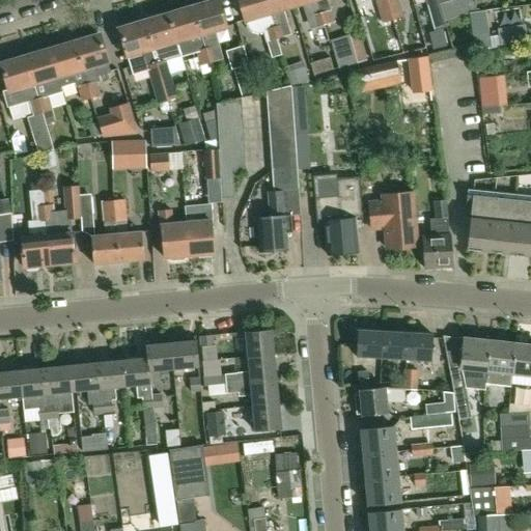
[(222,60),(217,45),(213,29),(225,25),(217,0),(202,0),(201,1),(202,4),(201,4),(201,5),(192,8),(208,64),(222,60)]
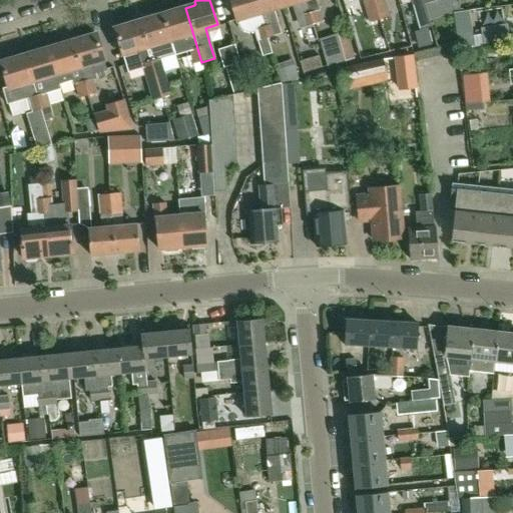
[(267,37),(255,0),(229,0),(236,20),(236,19),(238,24),(241,28),(244,30),(249,31),(252,30),(257,42),(258,42),(263,57),(272,54),(267,37)]
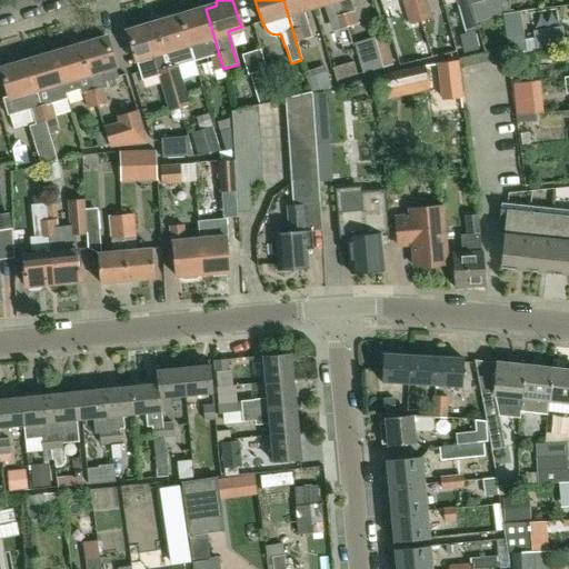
[(303,10),(313,7),(311,0),(283,0),(296,41),(311,37),(303,10)]
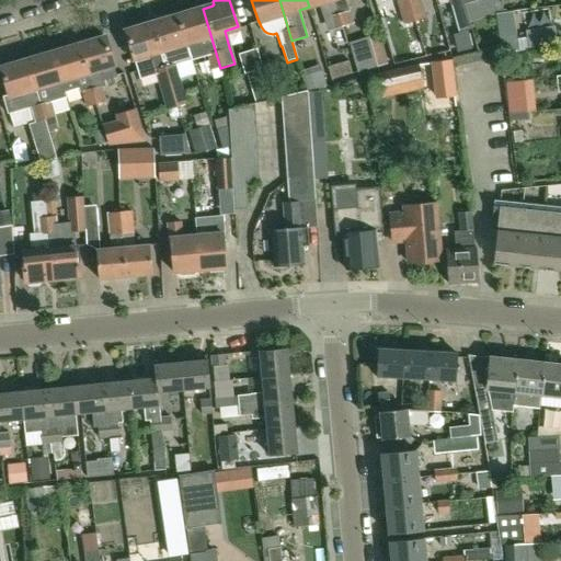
[(328,32),(342,27),(333,0),(307,0),(309,7),(320,3),(328,32)]
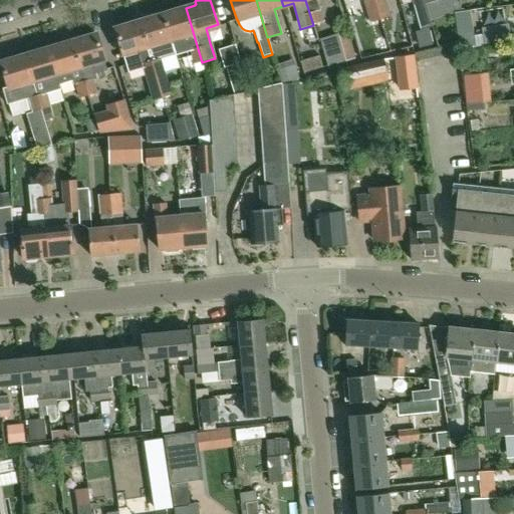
[(305,0),(313,25),(324,22),(317,0),(305,0)]
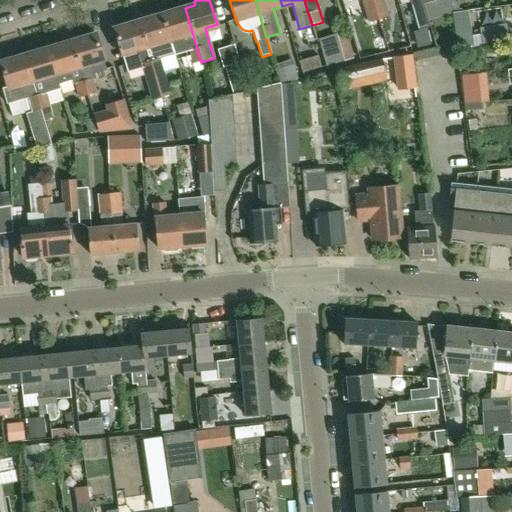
[(362,0),(369,23),(379,20),(372,0),(362,0)]
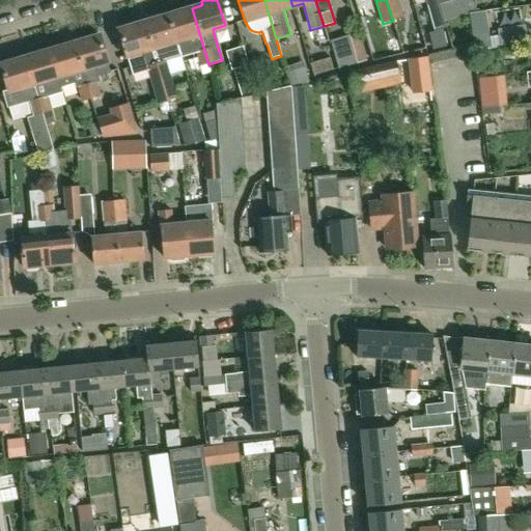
[(386,0),(393,21),(404,18),(398,0),(386,0)]
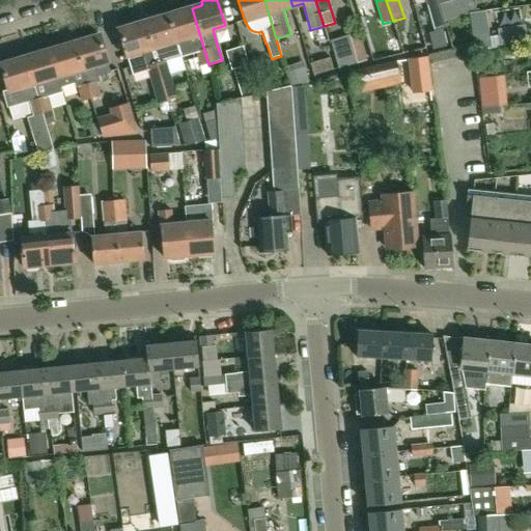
[(201,66),(208,64),(192,8),(184,10),(184,9),(167,15),(180,57),(197,52),(201,66)]
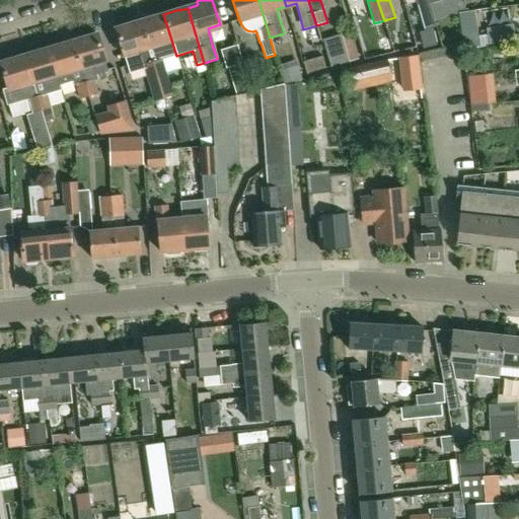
[(162,60),(176,56),(163,14),(148,18),(149,19),(140,22),(163,99),(173,96),(162,60)]
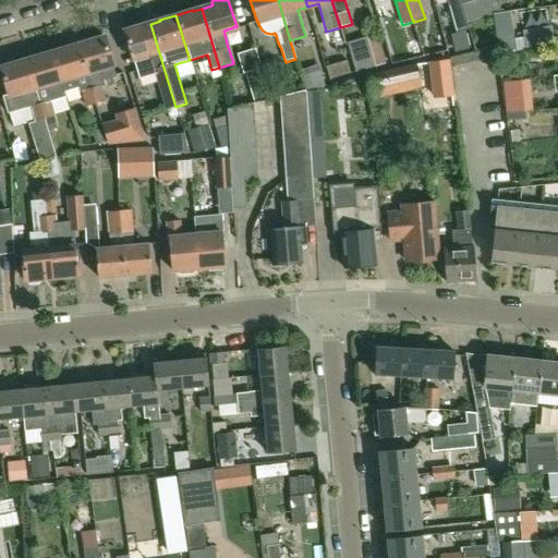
[(166,110),(176,107),(150,24),(142,26),(142,25),(124,31),(140,80),(155,75),(166,110)]
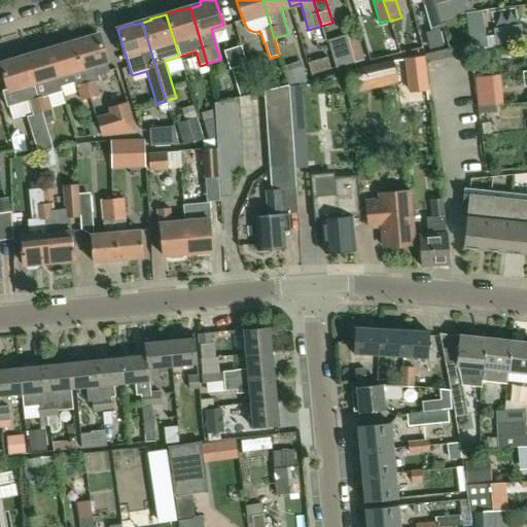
[(450,47),(446,29),(426,33),(430,51),(450,47)]
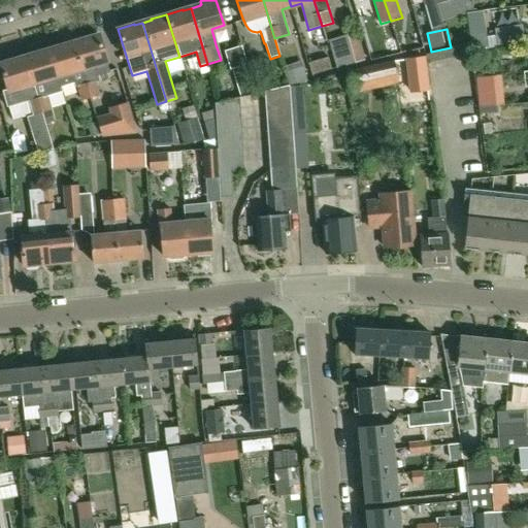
[(387,58),(380,33),(364,37),(371,62),(387,58)]
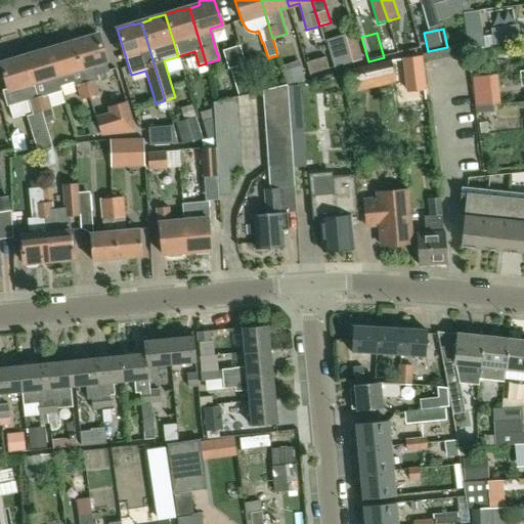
[(95,75),(108,72),(104,60),(105,60),(97,34),(82,39),(82,40),(73,43),(90,98),(99,96),(95,82),(97,81),(95,75)]
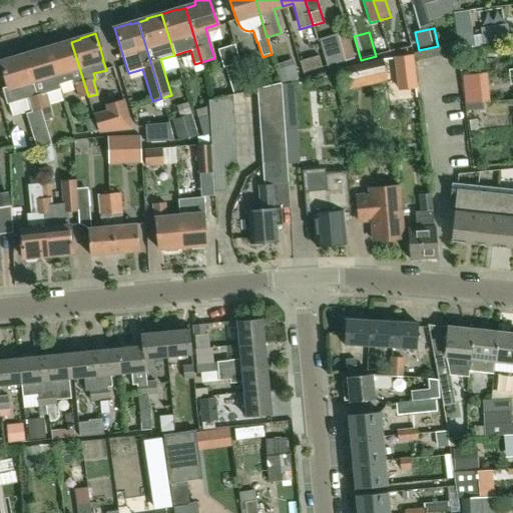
[(354,59),(347,33),(320,40),(327,66),(354,59)]
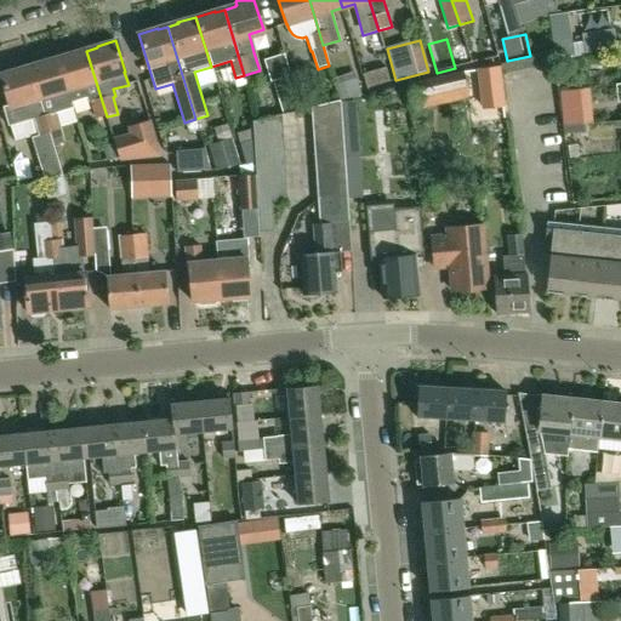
[(97,119),(107,117),(86,51),(78,53),(77,52),(58,57),(72,102),(86,97),(89,103),(92,102),(97,119)]
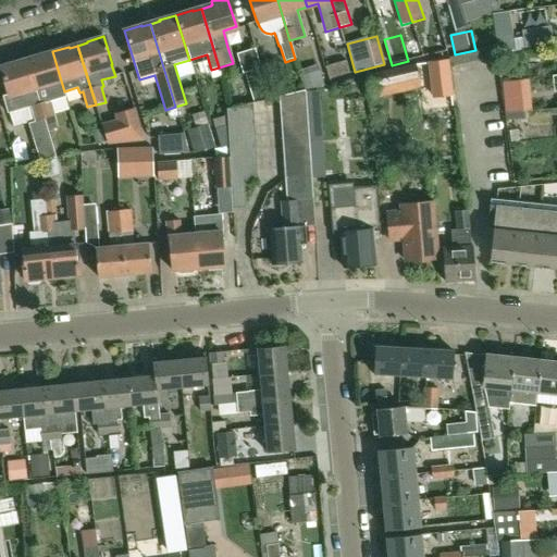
[(496,58),(494,49),(450,59),(453,67),(496,58)]
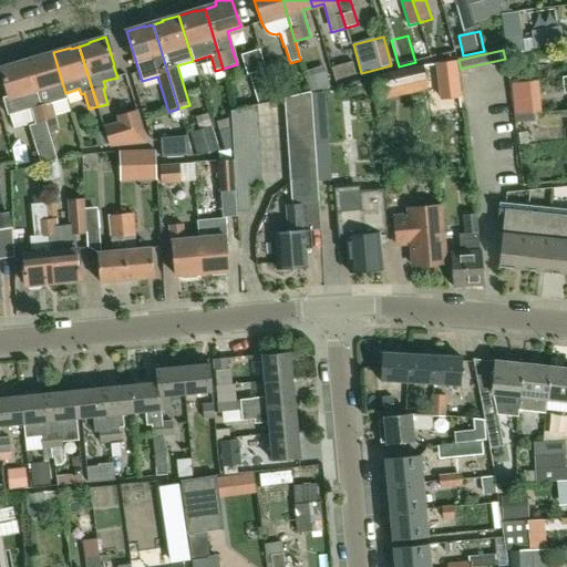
[(65,93),(53,52),(35,58),(37,59),(27,62),(44,123),(54,120),(57,119),(52,103),(66,100),(65,93)]
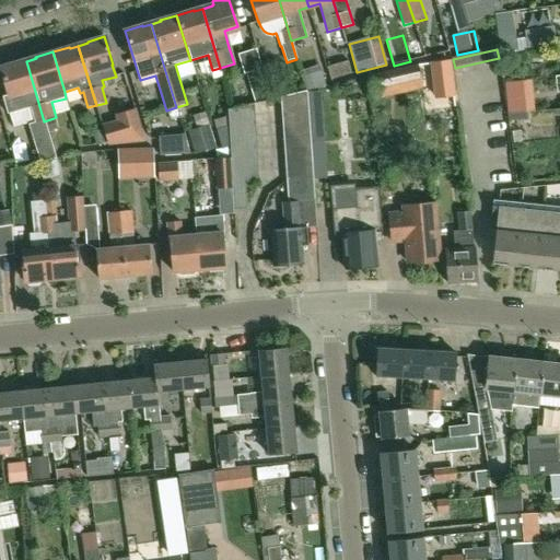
[(269,98),(258,53),(243,57),(254,102),(269,98)]
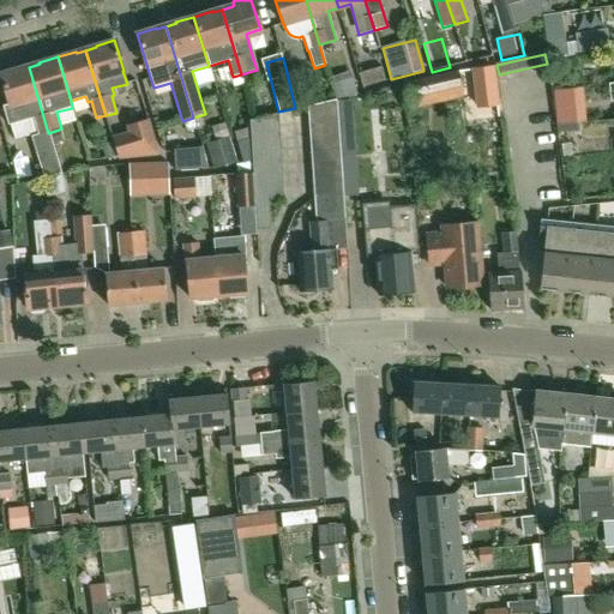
[(43,178),(61,173),(52,144),(48,133),(29,67),(19,70),(19,68),(0,73),(0,74),(8,103),(2,106),(7,125),(10,125),(14,140),(30,136),(43,178)]
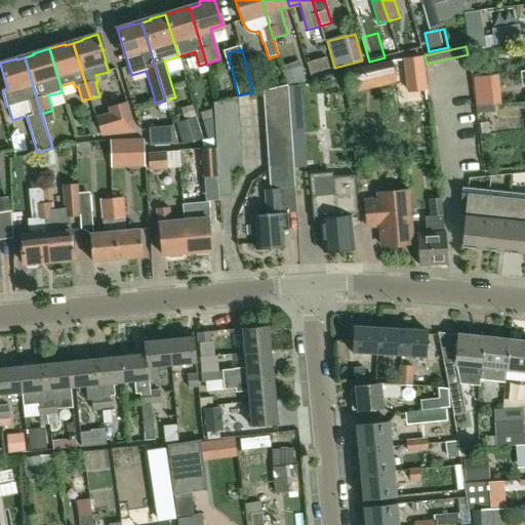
[(330,70),(327,58),(307,64),(311,75),(330,70)]
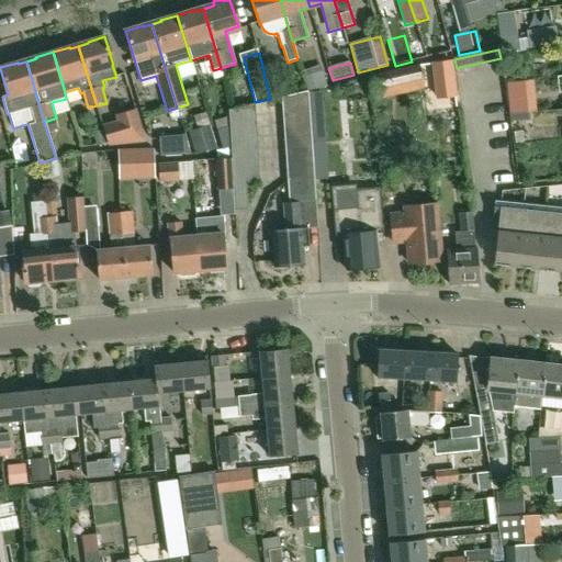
[(426,90),(420,66),(372,77),(378,101),(426,90)]
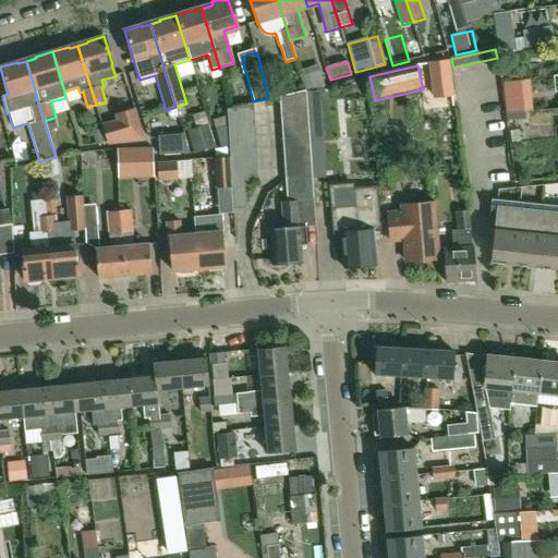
[(322,71),(304,76),(308,89),(326,85),(322,71)]
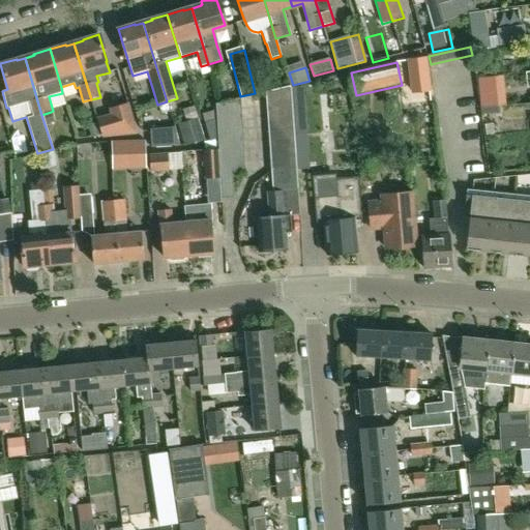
[(302,85),(290,86),(291,105),(292,117),(293,129),(294,136),(294,142),(295,147),(306,147),(302,85)]
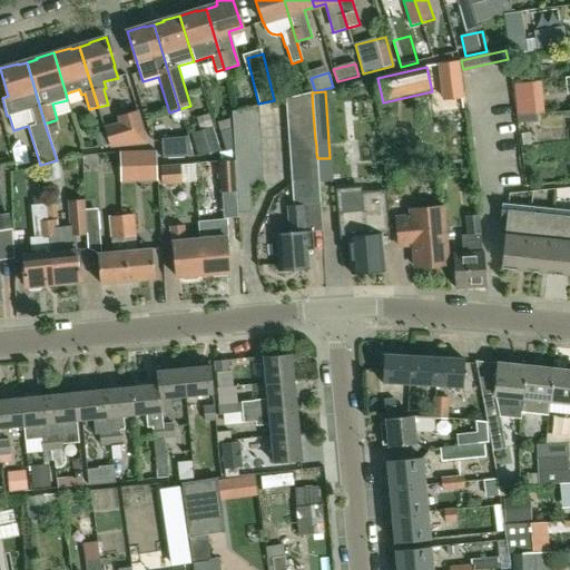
[(312,92),(285,98),(287,115),(313,112),(312,92)]
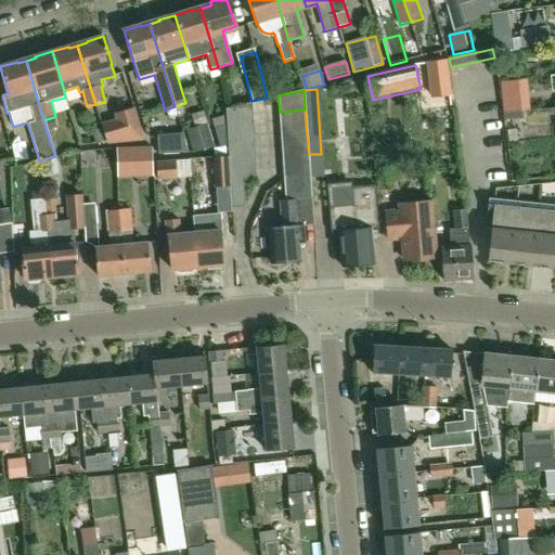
[(252,102),(226,108),(226,120),(253,118),(252,102)]
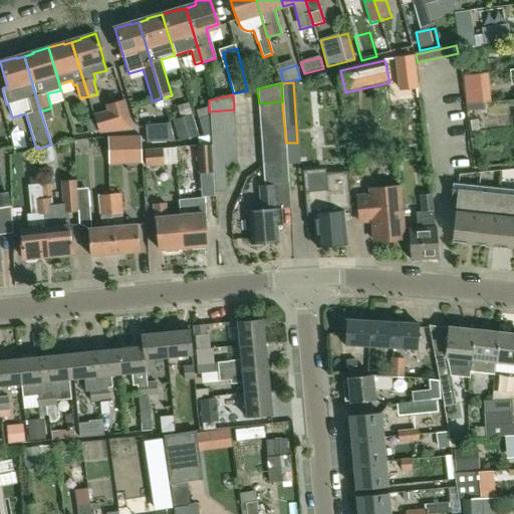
[(105,104),(108,117),(96,121),(99,133),(132,130),(122,99),(105,104)]
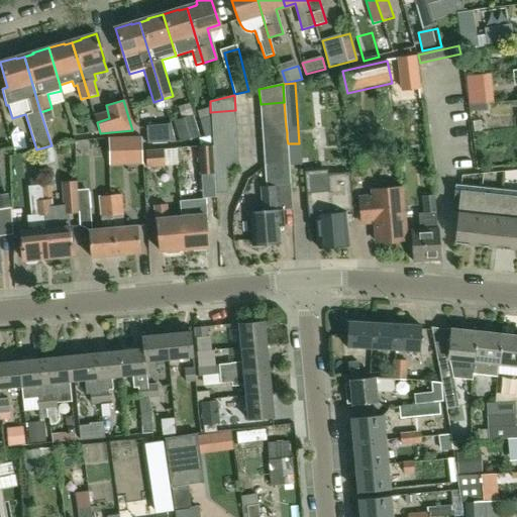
[(262,116),(285,114),(284,102),(261,104),(262,116)]
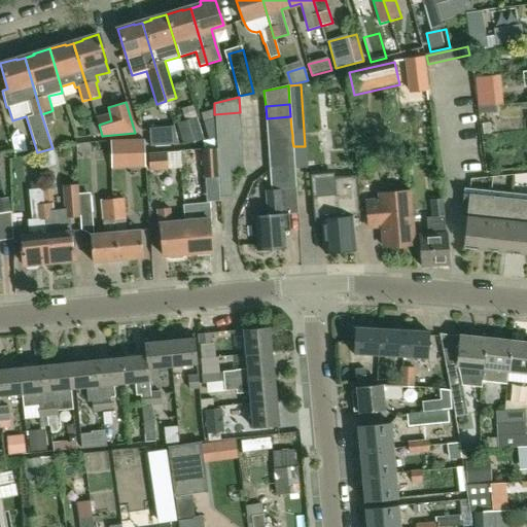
[(50,111),(41,114),(44,124),(54,121),(50,111)]
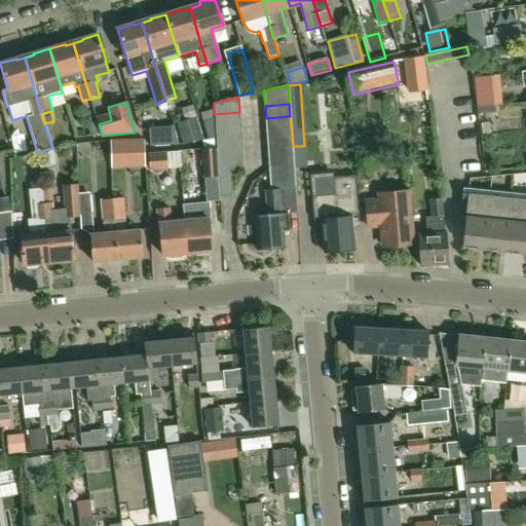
[(215,126),(240,124),(239,112),(214,114),(215,126)]
